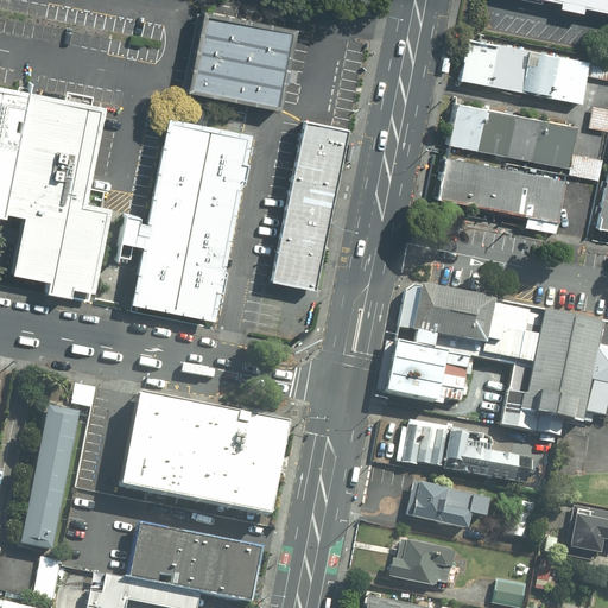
[(296,27),(201,8),(184,92),(280,111),(296,27)]
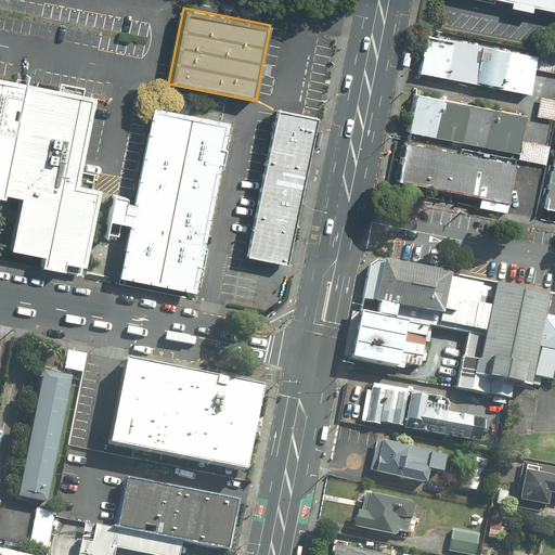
[(536,55),(428,35),(421,74),(529,93),(536,55)]
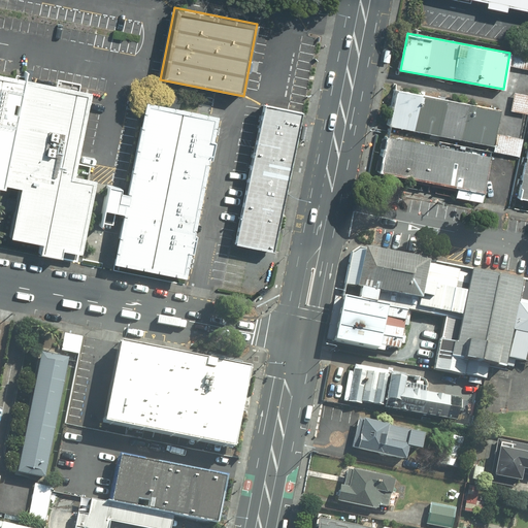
[(512,54),(509,66),(527,68),(527,52),(513,50),(512,54)]
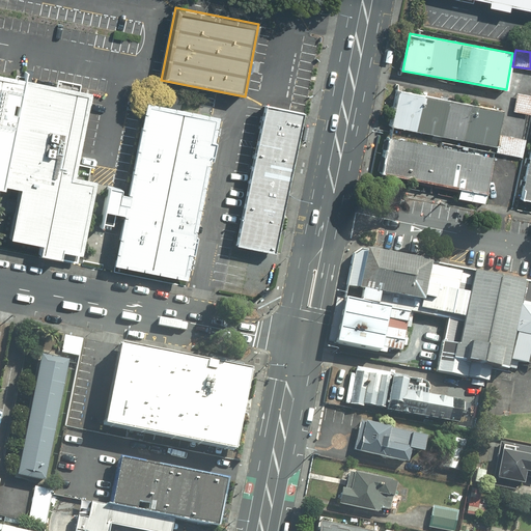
[(4,188),(25,82),(0,77),(0,194),(2,195),(4,188)]
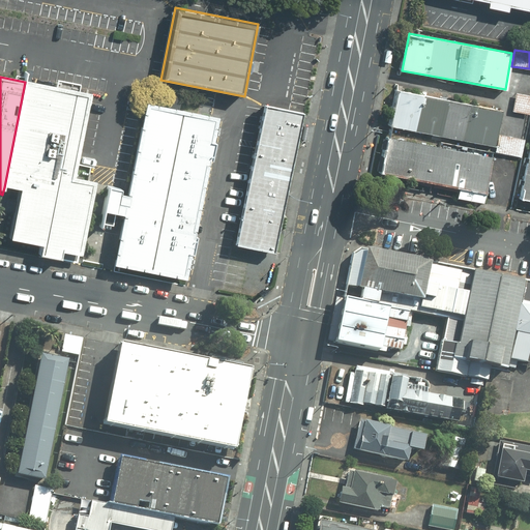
[(78,165),(92,95),(25,82),(4,187),(21,190),(10,241),(81,256),(95,182),(89,181),(76,178),(78,165)]
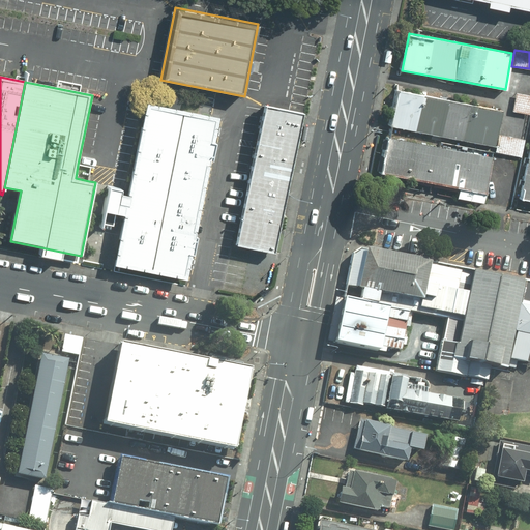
[(501,110),(393,90),(387,127),(495,147),(501,110)]
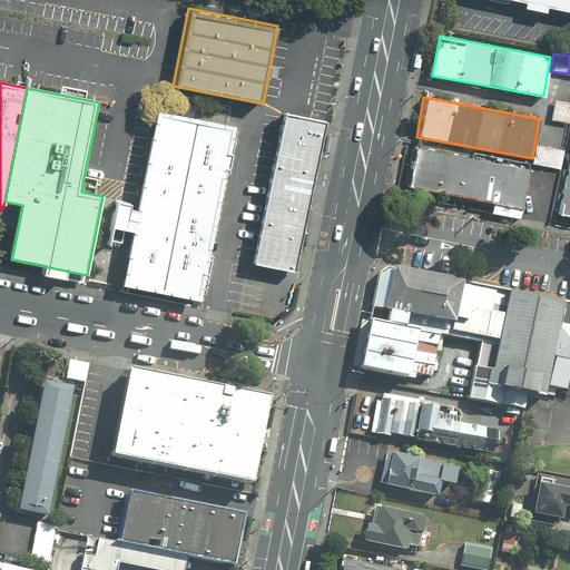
[(569,101),(554,99),(551,119),(569,121),(569,101)]
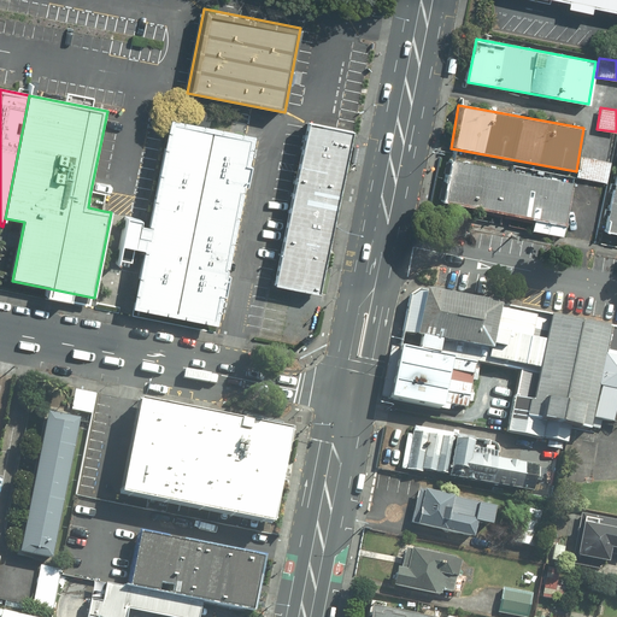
[(212,323),(248,137),(166,121),(146,225),(121,221),(116,245),(141,250),(129,306),(212,323)]
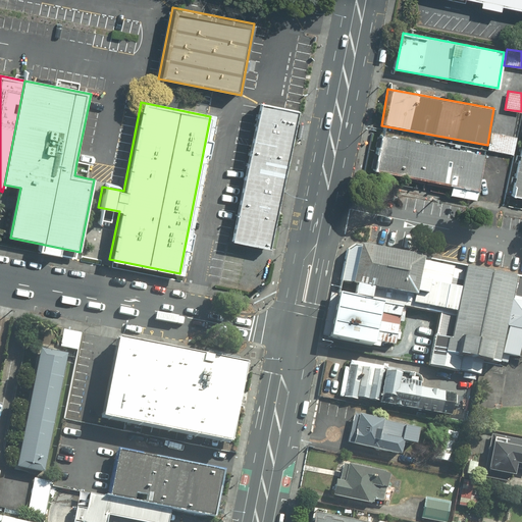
[(267,250),(295,110),(257,102),(229,243),(267,250)]
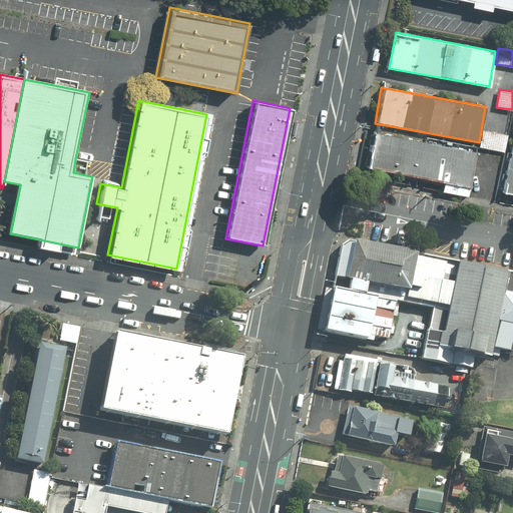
[(508,134),(483,129),(480,146),(505,151),(508,134)]
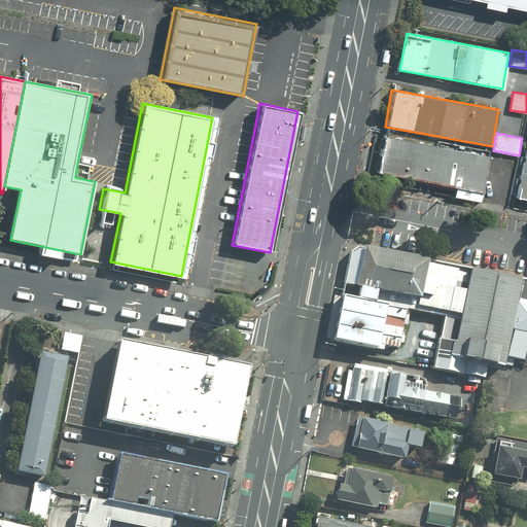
[(488,154),(383,135),(376,173),(482,192),(488,154)]
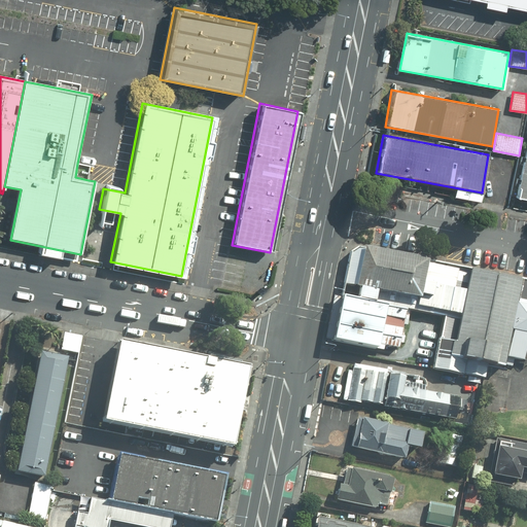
[(526,198),(526,137),(516,196),(526,198)]
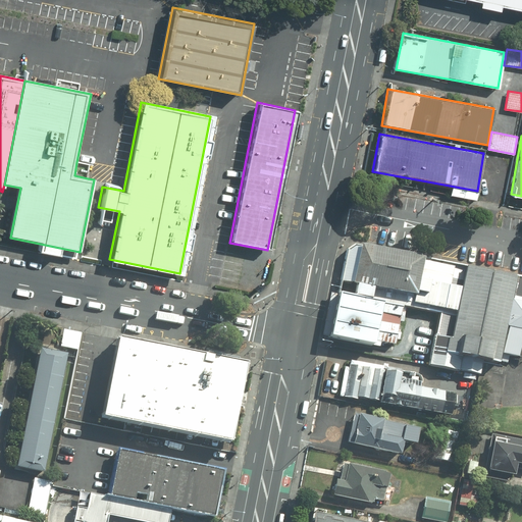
[(521,278),(445,263),(354,245),(347,250),(338,294),(381,302),(440,314),(430,365),(480,374),(482,359),(500,362),(501,356),(518,360),(521,344),(521,278)]
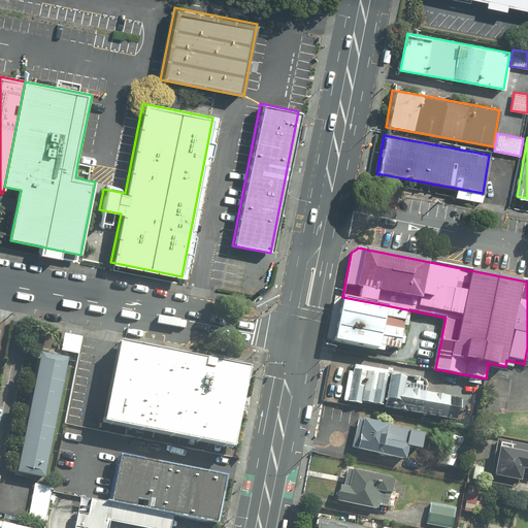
[(326,339),(333,341),(342,297),(334,296),(326,339)]
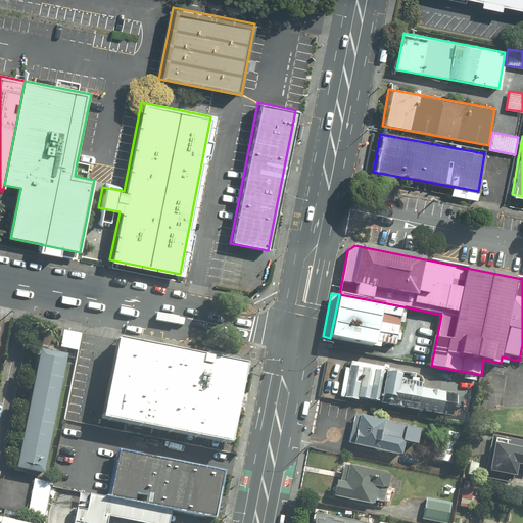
[(382,302),(339,294),(330,338),(373,347),(382,302)]
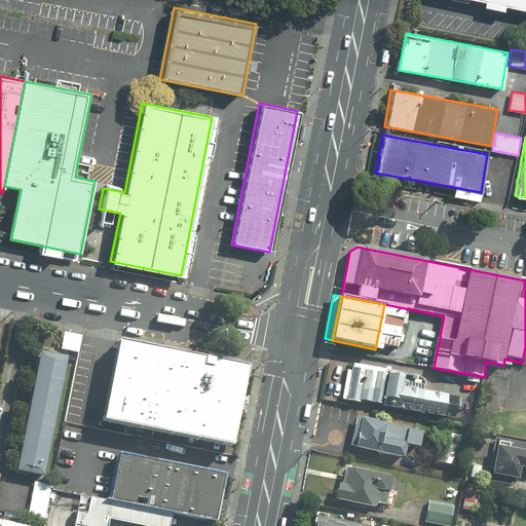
[(64,331),(62,349),(78,352),(81,334),(64,331)]
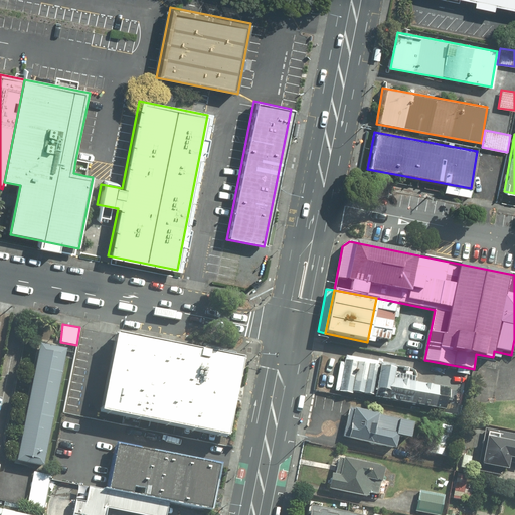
[(238,360),(110,334),(95,410),(223,436),(238,360)]
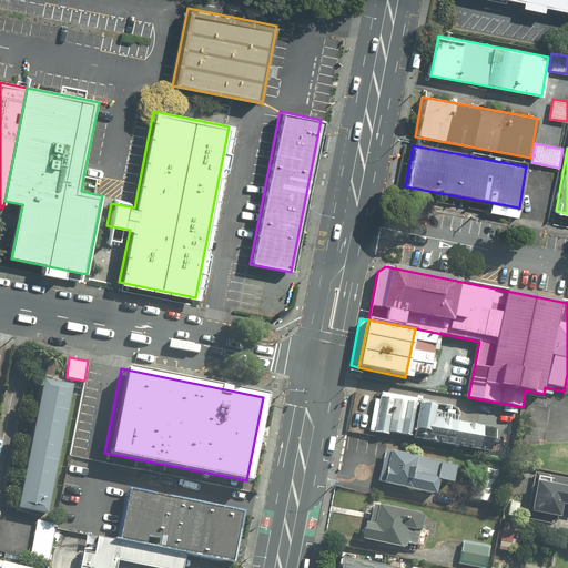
[(43,379),(19,507),(48,514),(72,385),(43,379)]
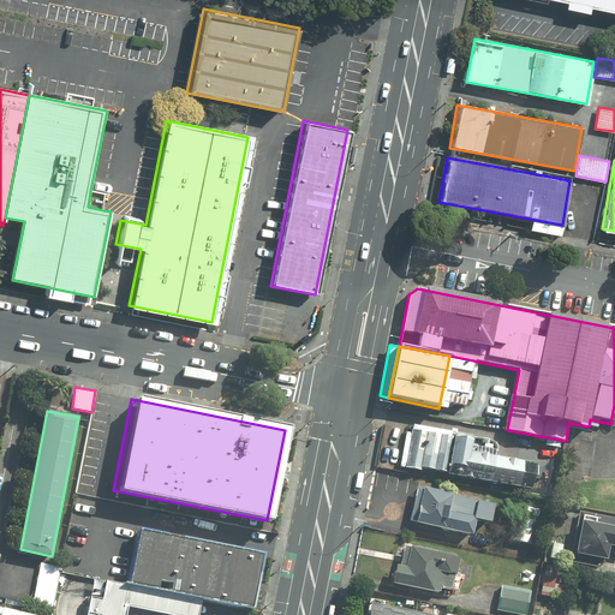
[(471,451),(473,440),(412,429),(405,466),(531,489),(536,465),(524,463),(524,460),(471,451)]
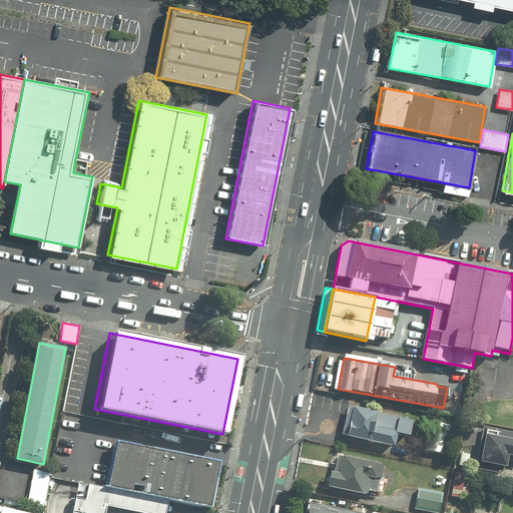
[(378,414),(378,411),(348,405),(342,435),(395,447),(398,434),(410,436),(413,421),(378,414)]
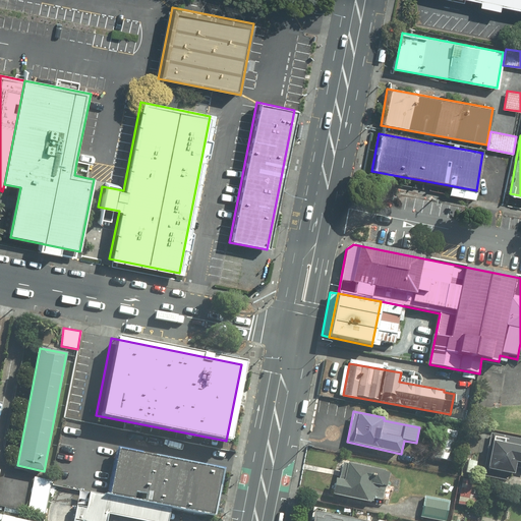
[(437,427),(431,457),(453,461),(458,430),(437,427)]
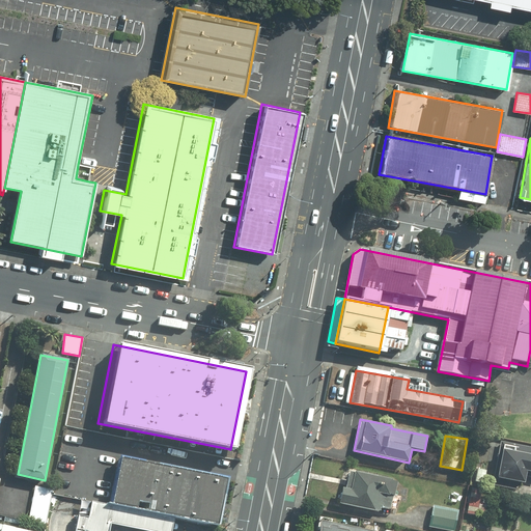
[(219,469),(113,448),(105,494),(130,498),(210,514),(219,469)]
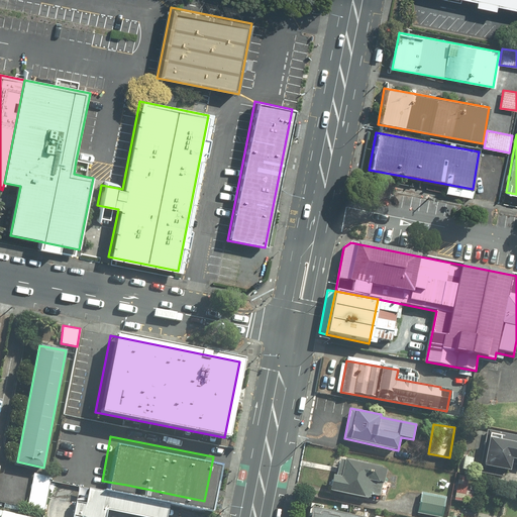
[(512,462),(516,462),(516,441),(490,436),(484,467),(511,472),(512,462)]
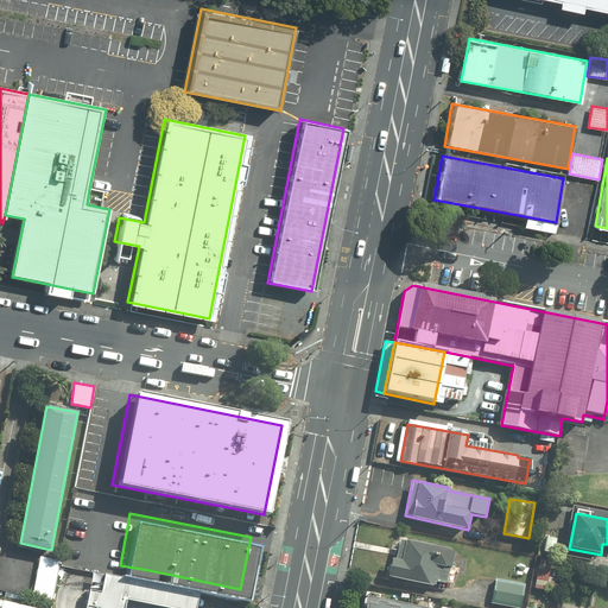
[(394,558),(391,557),(387,576),(435,587),(436,582),(449,584),(456,551),(399,538),(394,558)]
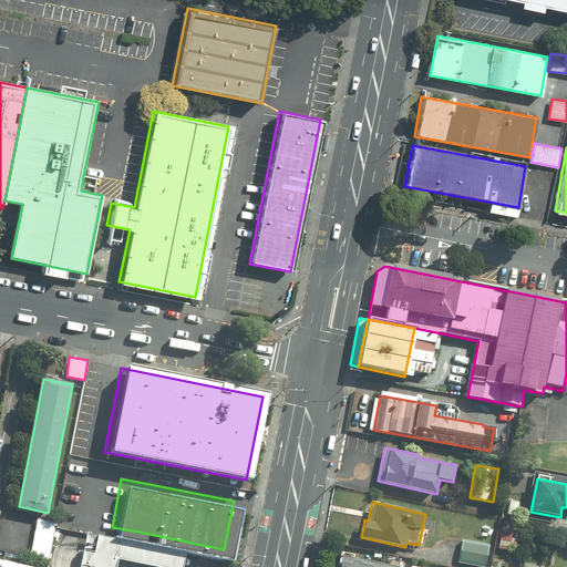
[(171,544),(86,525),(76,566),(122,566),(104,563),(107,546),(167,559),(171,544)]
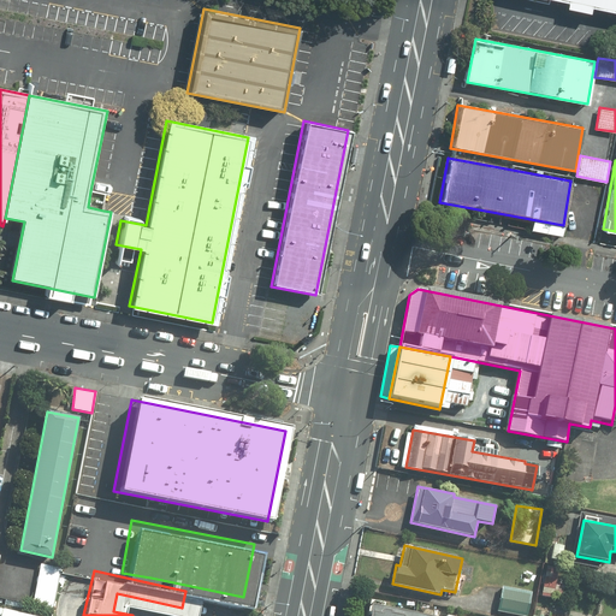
[(501,587),(497,611),(528,615),(532,592),(501,587)]
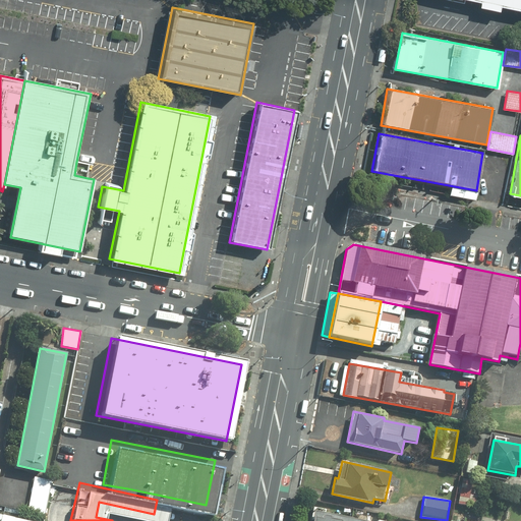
[(364,520),(326,513),(327,509),(314,507),(310,520),(364,520)]
